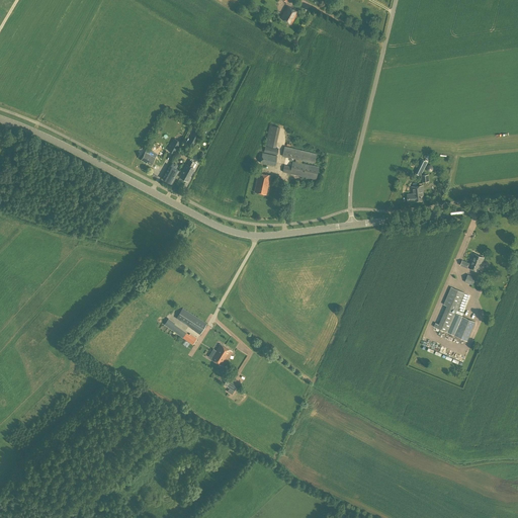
[(291,24),(297,12),(287,6),(280,18),(291,24)]
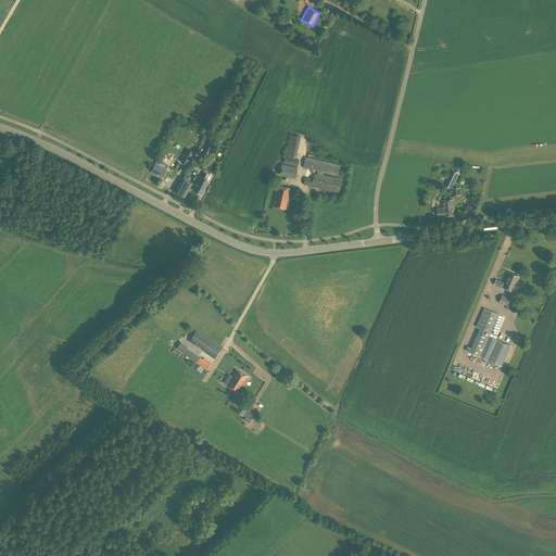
[(295,159),(300,137),(289,134),(285,155),(295,159)]
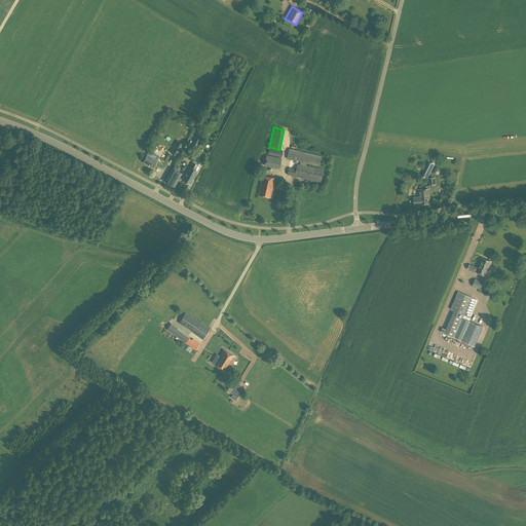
[(195,148),(203,135),(197,132),(190,145),(195,148)]
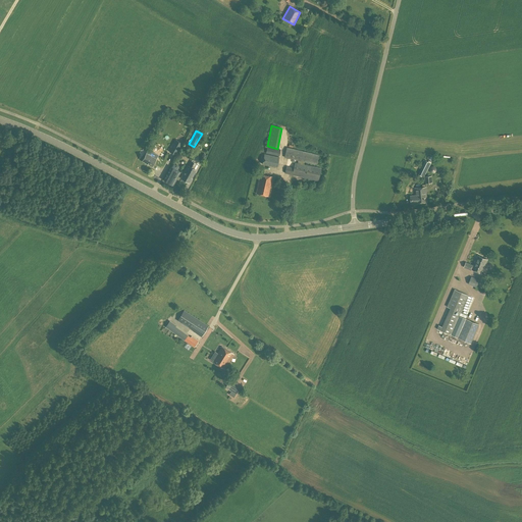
[(175,155),(181,144),(175,140),(169,151),(175,155)]
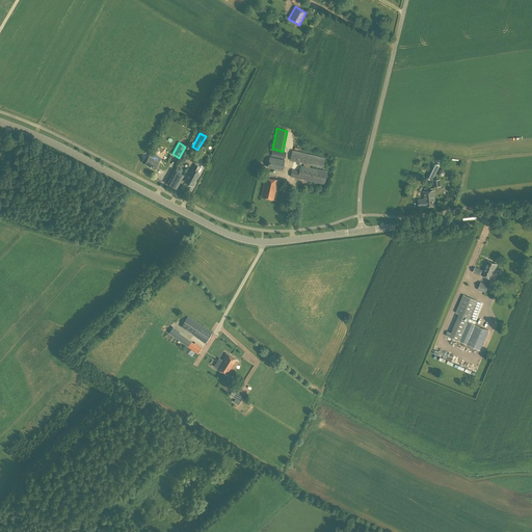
[(285,159),(286,153),(272,150),(271,156),(285,159)]
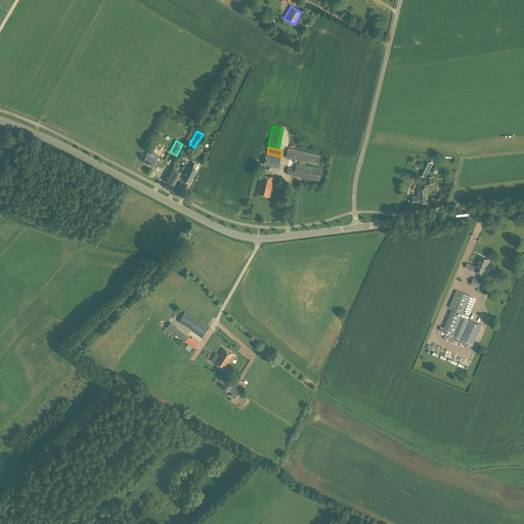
[(317,165),(319,156),(288,147),(286,158),(300,161),(299,164),(296,163),(295,169),(288,167),(286,173),(319,181),(321,169),(305,165),(305,162),(317,165)]
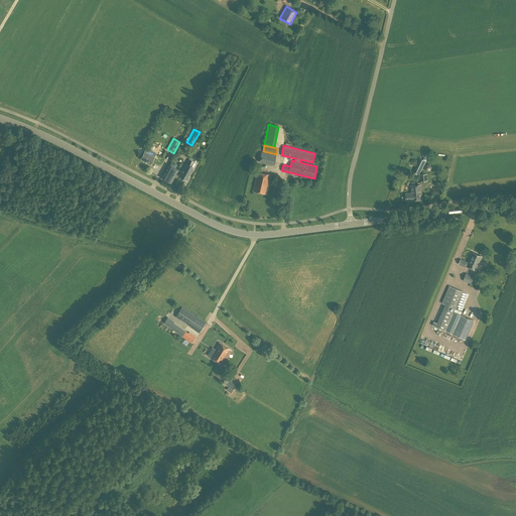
[(154,153),(147,149),(146,152),(144,151),(140,158),(141,159),(141,160),(143,161),(144,160),(150,164),(154,156),(153,156),(154,153)]
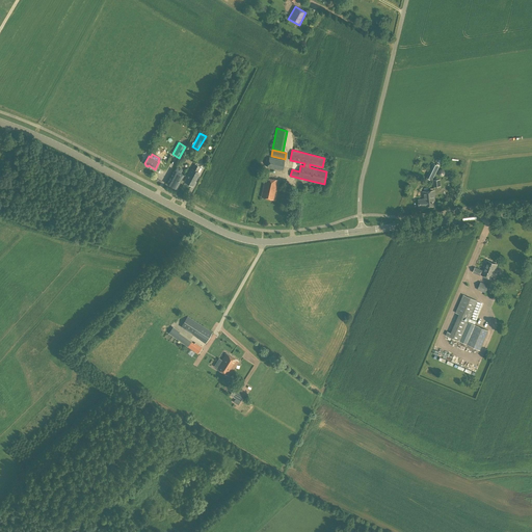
[(282,170),(285,160),(269,157),(267,167),(282,170)]
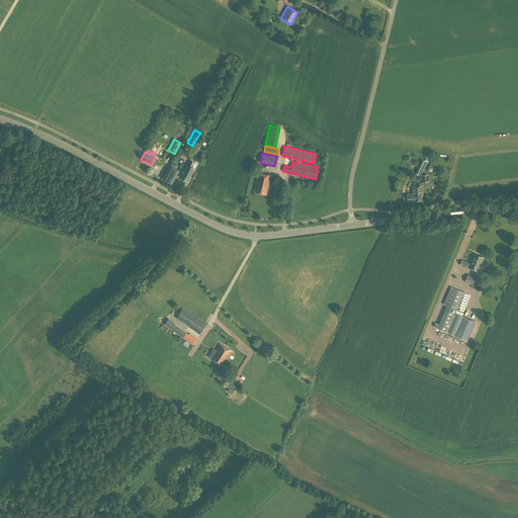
[(421,176),(428,162),(422,159),(415,173),(421,176)]
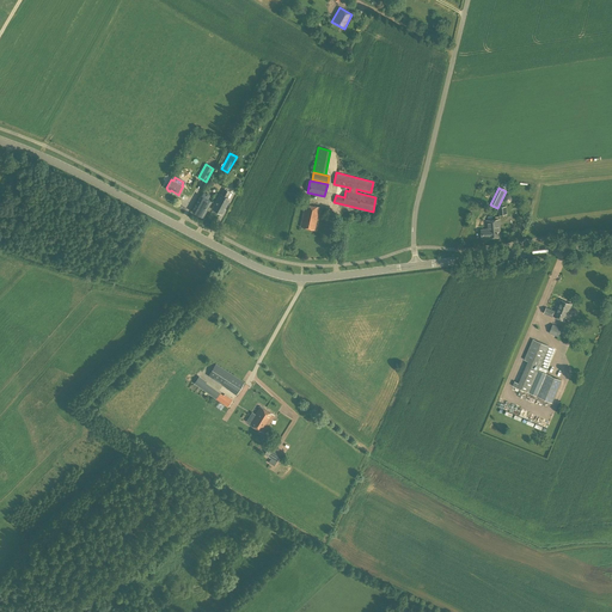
[(227,197),(230,191),(224,189),(221,195),(221,194),(213,209),(220,213),(228,199),(227,197)]
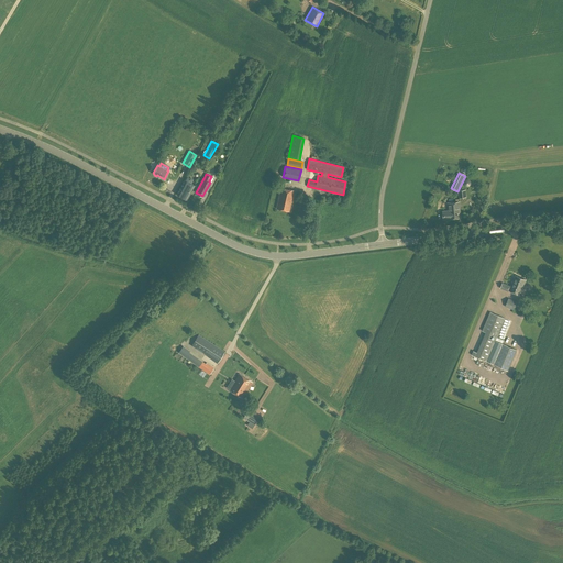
[(186,199),(194,185),(191,183),(192,179),(186,176),(177,195),(186,199)]
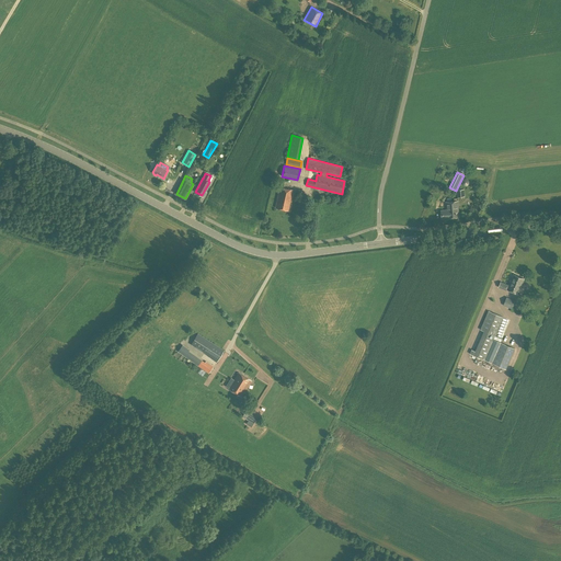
[(288,210),(293,190),(279,186),(275,207),(288,210)]
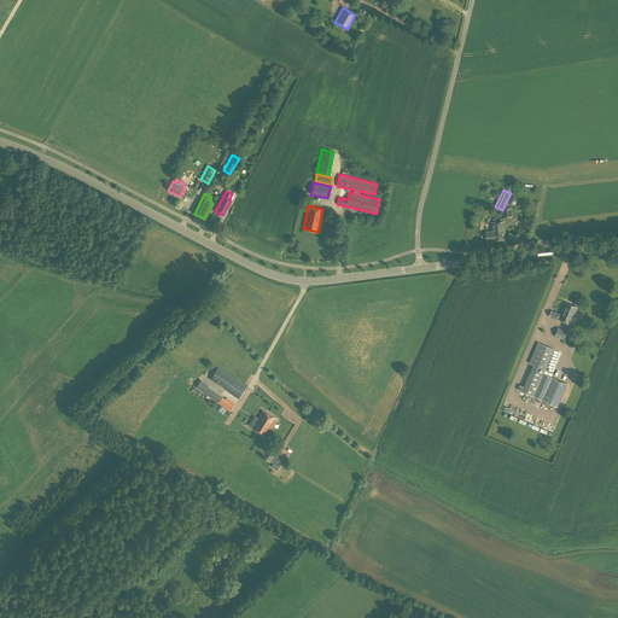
[(493,242),(493,240),(499,239),(499,234),(499,232),(497,229),(497,222),(491,222),(491,232),(485,232),(487,240),(488,240),(488,242),(493,242)]
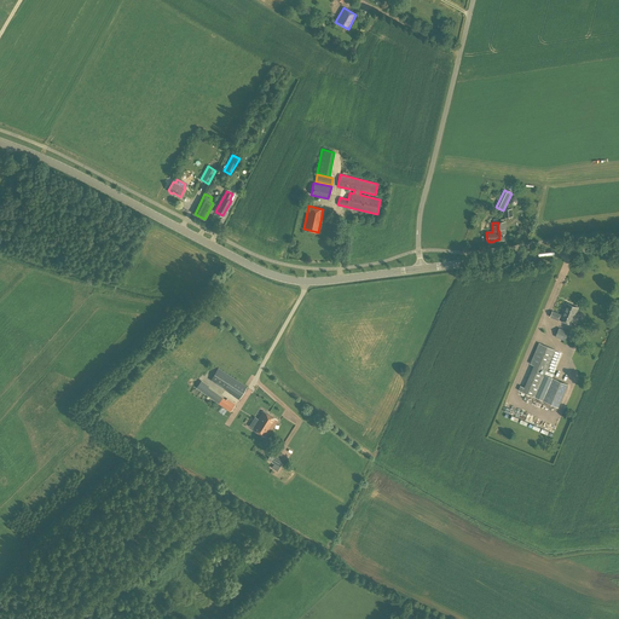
[(572,324),(578,308),(566,302),(561,314),(553,311),(550,317),(559,320),(559,319),(572,324)]
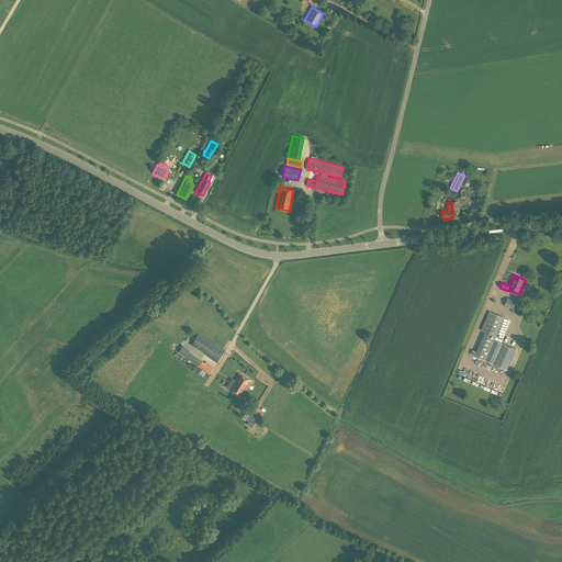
[(513,310),(516,301),(507,298),(504,306),(513,310)]
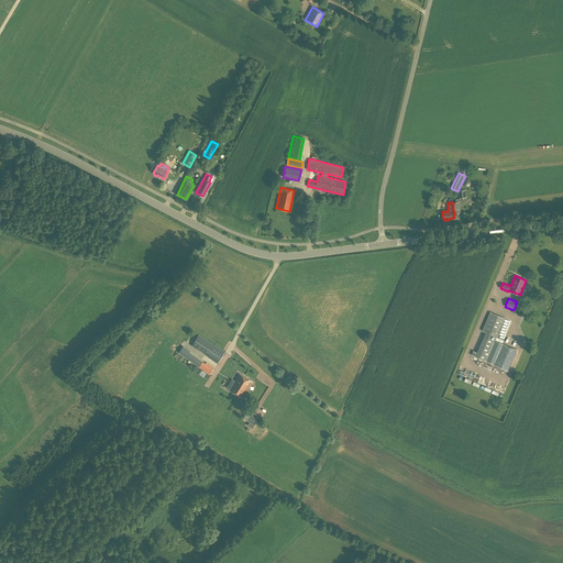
[(525,312),(529,307),(522,301),(518,307),(525,312)]
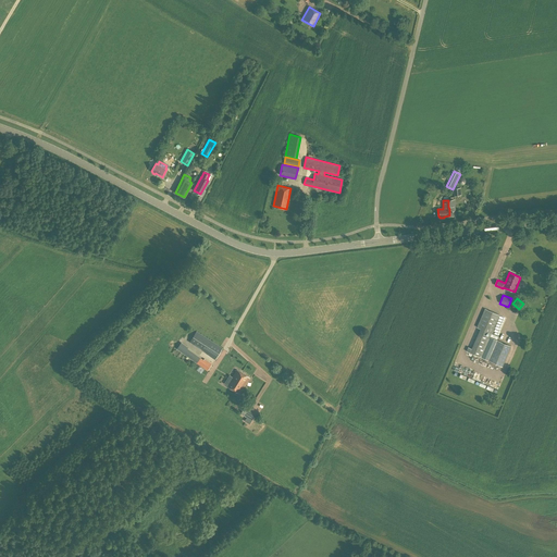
[(503,367),(511,346),(497,341),(498,336),(492,333),(499,314),(484,309),(477,327),(481,329),(472,349),(468,347),(467,351),(489,360),(503,367)]
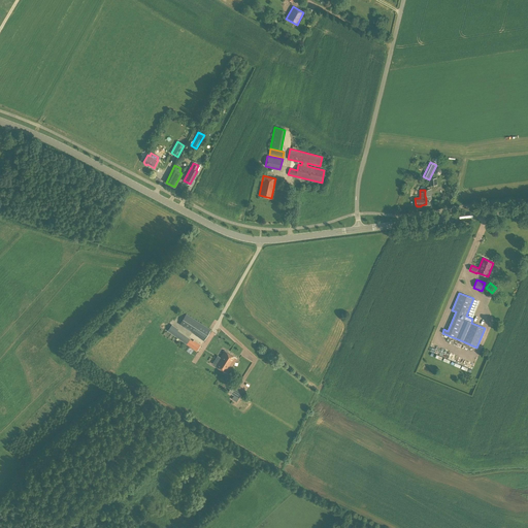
[(204,341),(211,330),(186,314),(179,323),(194,332),(193,334),(204,341)]
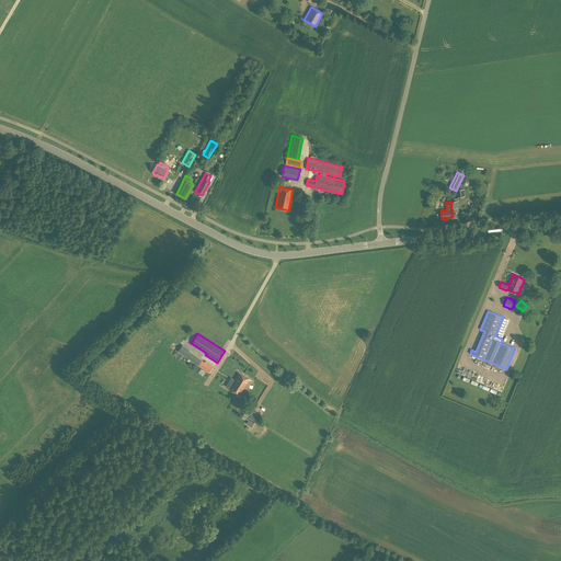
[(182,345),(178,352),(184,356),(189,351),(182,345)]
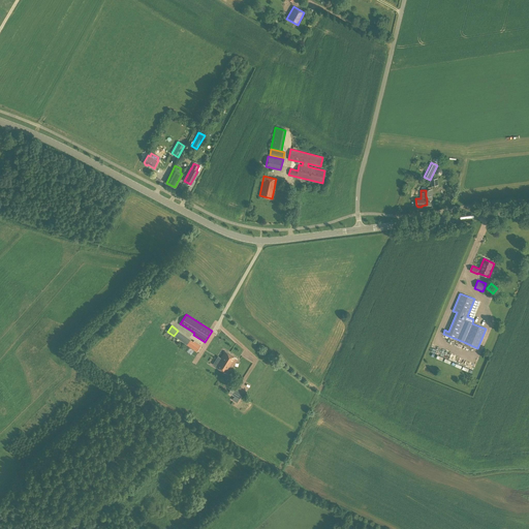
[(196,352),(201,346),(194,341),(189,347),(196,352)]
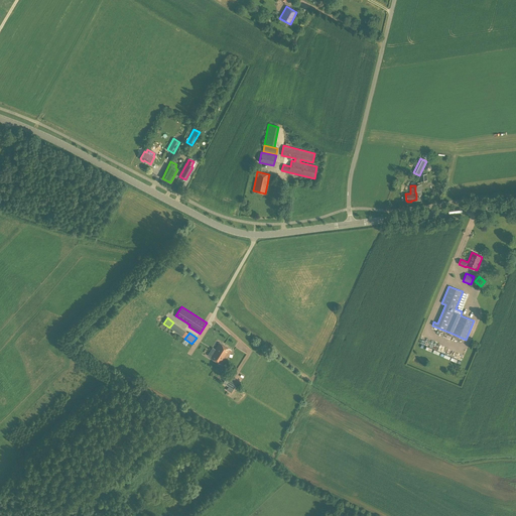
[(232,351),(219,343),(215,349),(213,348),(208,356),(210,357),(210,358),(223,365),(232,351)]
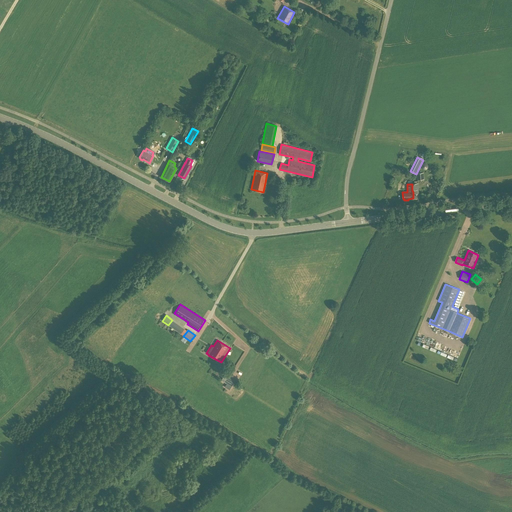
[(231,387),(234,381),(224,375),(221,380),(226,384),(231,387)]
